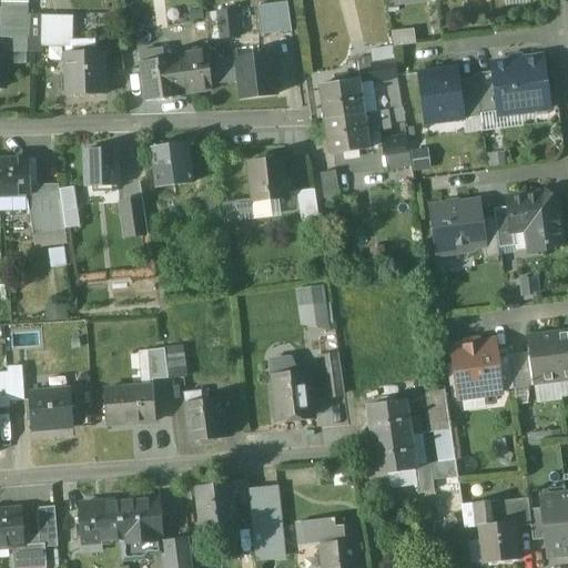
[(28,3),(1,3),(1,39),(13,39),(28,39),(28,3)]
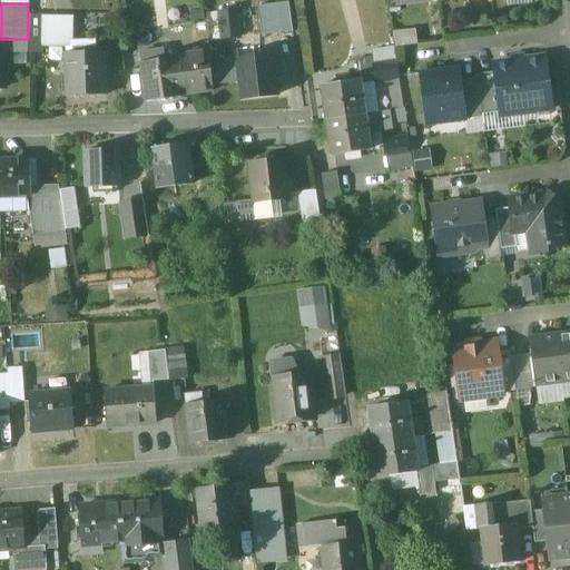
[(287,5),(274,7),(277,33),(292,31),(287,5)]
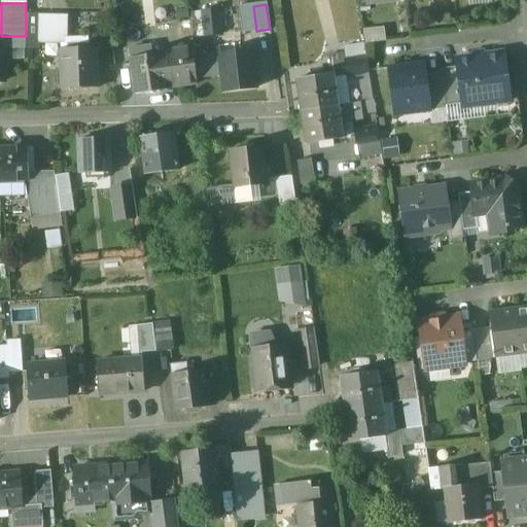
[(253,6),(240,8),(244,33),(256,31),(253,6)]
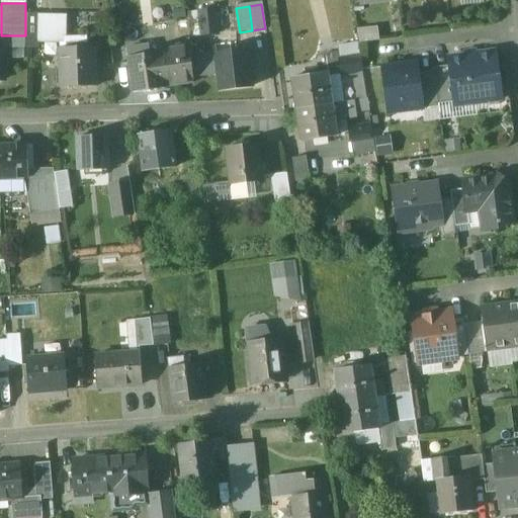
[(214,10),(198,11),(201,35),(218,34),(214,10)]
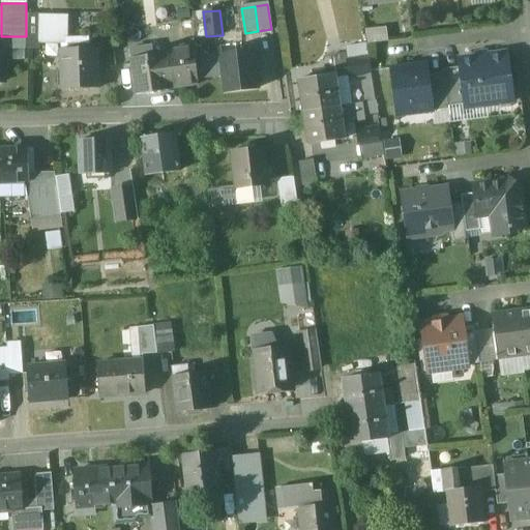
[(67,17),(39,17),(39,36),(39,43),(67,45),(67,17)]
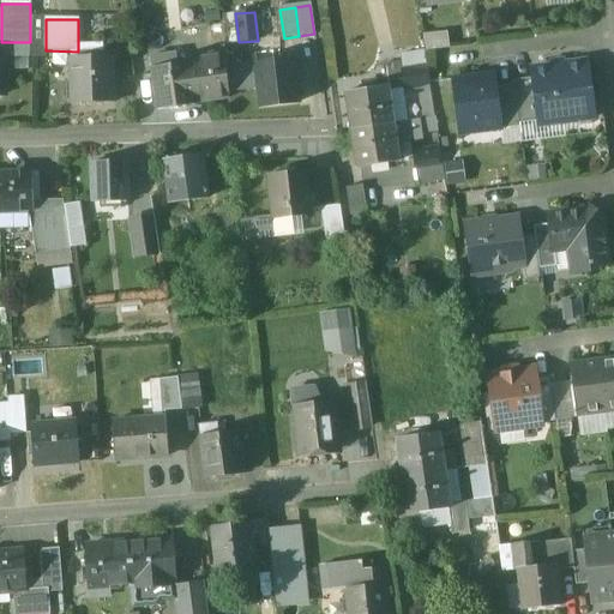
[(30,42),(14,42),(14,56),(30,56),(30,42)]
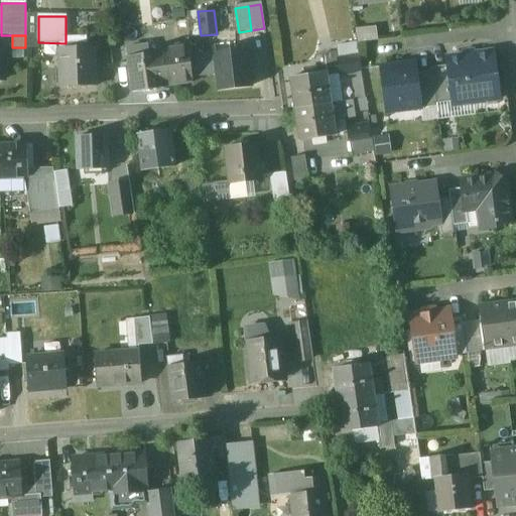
[(38,35),(25,35),(25,47),(38,47),(38,42),(38,35)]
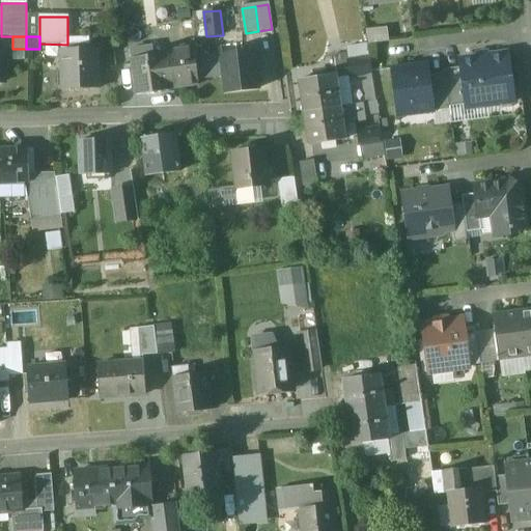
[(236,45),(220,47),(221,56),(238,54),(236,45)]
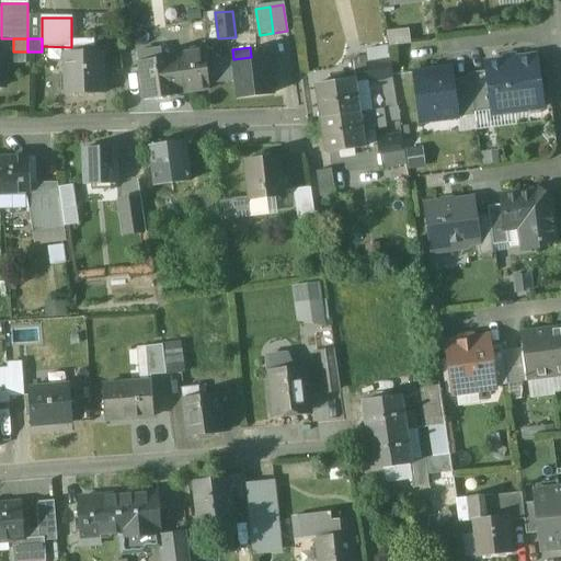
[(206,48),(182,52),(182,57),(174,57),(174,58),(173,58),(179,94),(209,90),(209,82),(208,82),(206,61),(207,61),(206,48)]
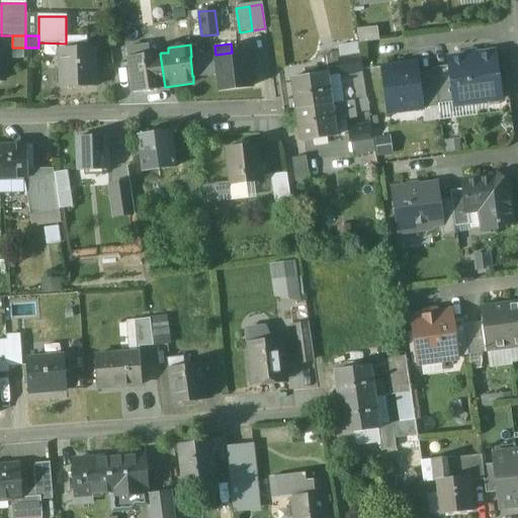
[(143,47),(126,49),(128,58),(145,56),(143,47)]
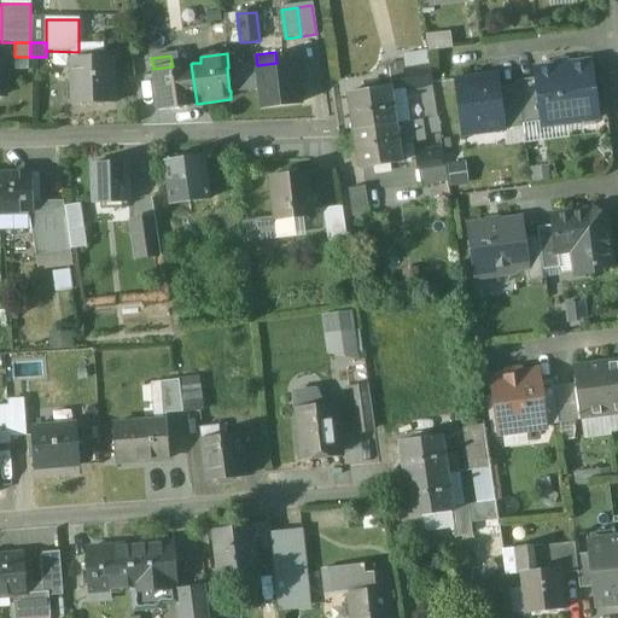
[(112,58),(73,59),(74,105),(114,103),(112,58)]
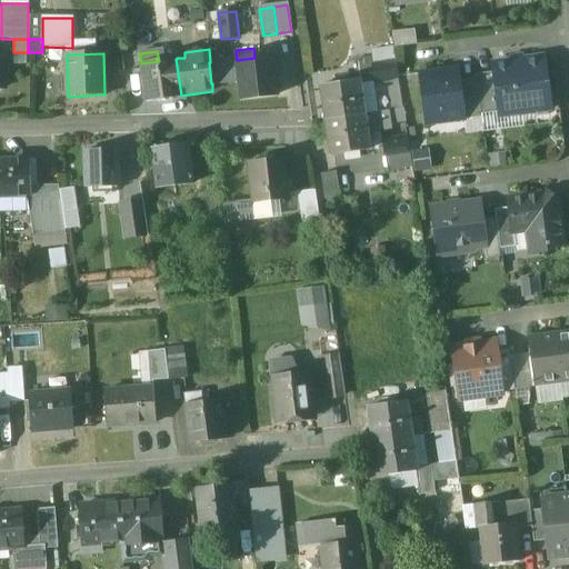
[(139,53),(128,55),(129,69),(141,68),(141,63),(139,53)]
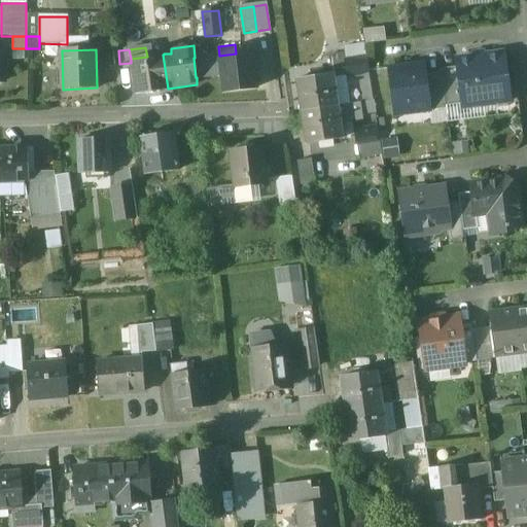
[(236,54),(219,56),(221,75),(223,92),(256,89),(252,51),(236,54)]
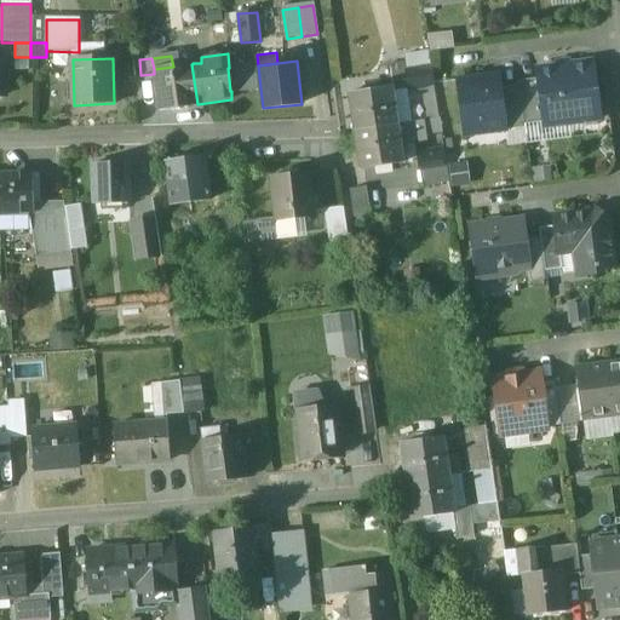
[(592,63),(538,70),(544,122),(545,127),(600,120),(592,63)]
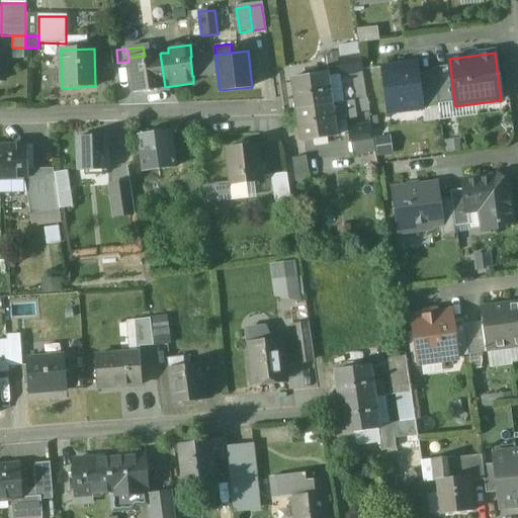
[(145,56),(128,58),(128,62),(133,93),(165,89),(165,87),(160,54),(145,56)]
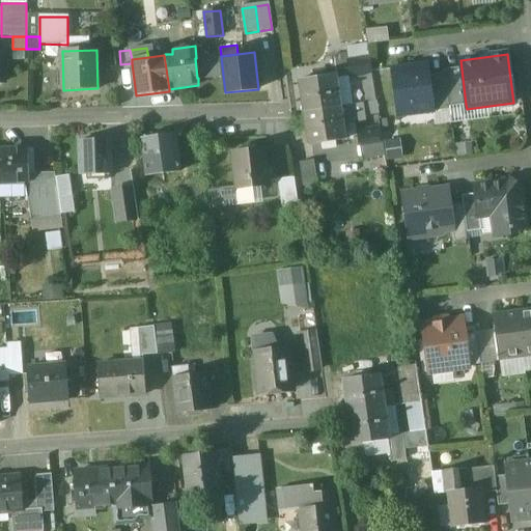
[(346,55),(332,57),(334,76),(335,76),(336,80),(350,78),(346,61),(347,60),(346,55)]
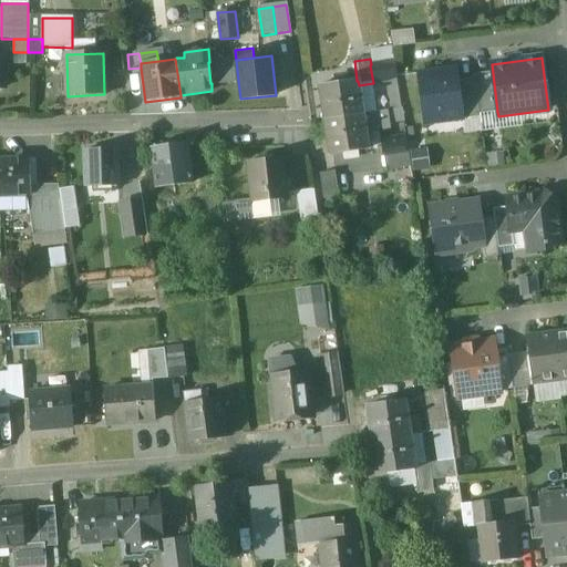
[(236,60),(209,62),(212,83),(238,81),(236,60)]
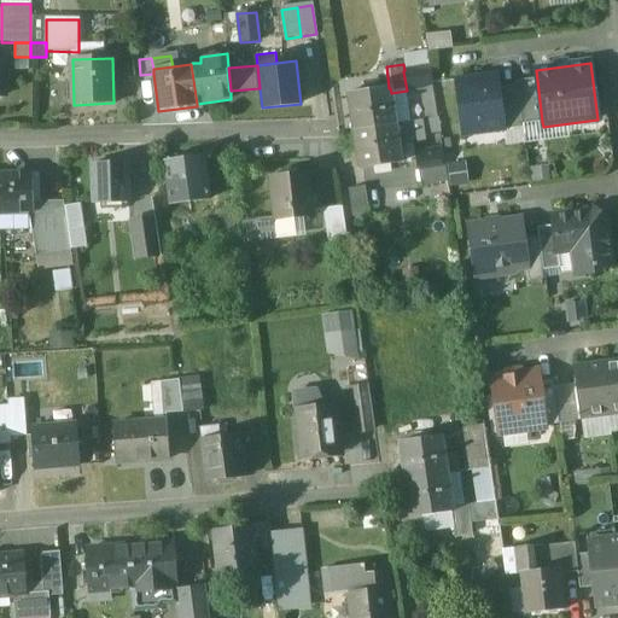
[(404,70),(403,71),(407,91),(420,88),(432,86),(430,66),(404,70)]
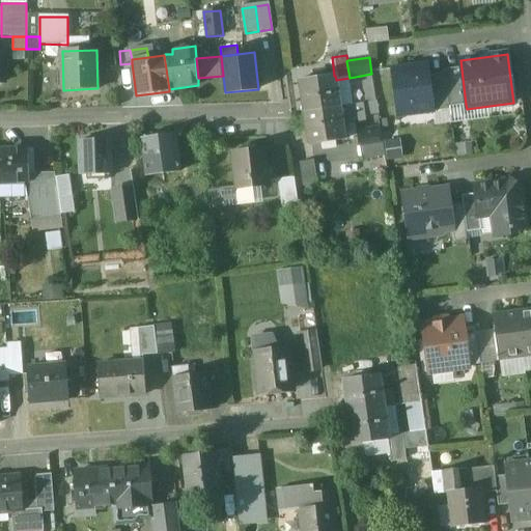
[(426,64),(392,70),(398,117),(434,112),(428,76),(426,64)]
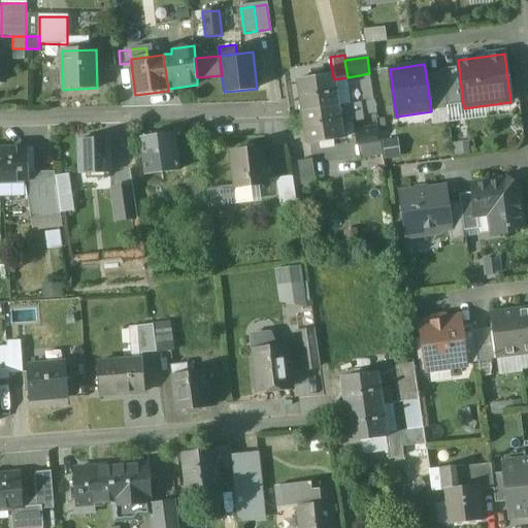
[(459,68),(441,70),(441,73),(442,73),(447,106),(463,104),(459,68)]
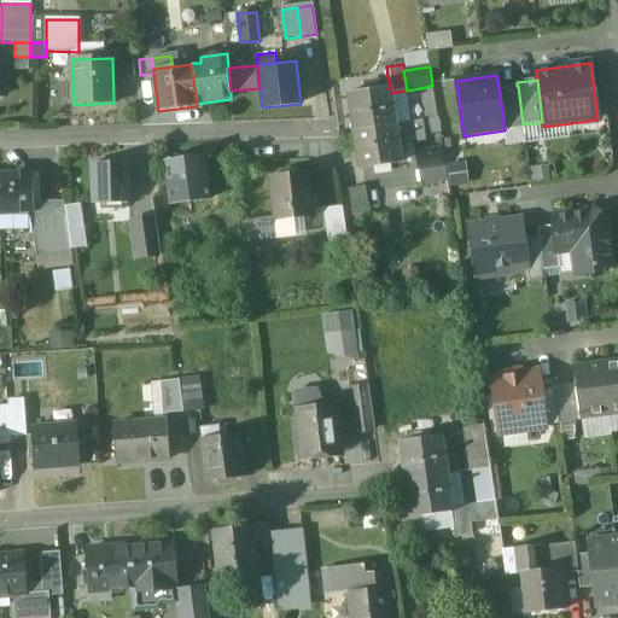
[(432,86),(420,88),(426,121),(438,120),(432,86)]
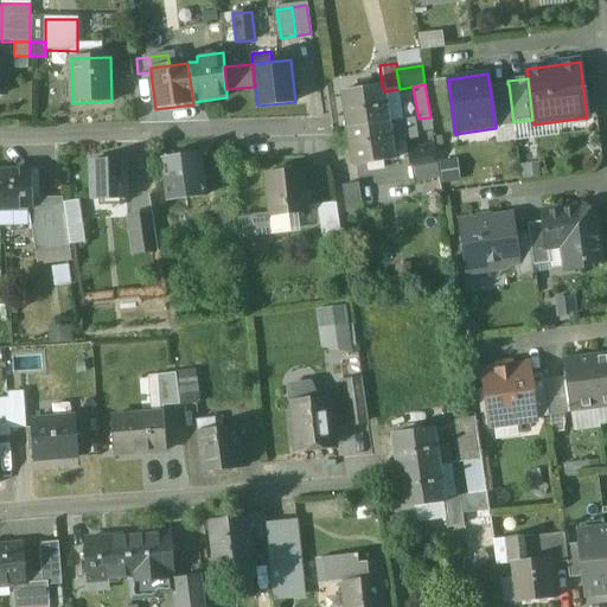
[(508,84),(490,87),(496,128),(515,126),(513,122),(509,84),(508,84)]
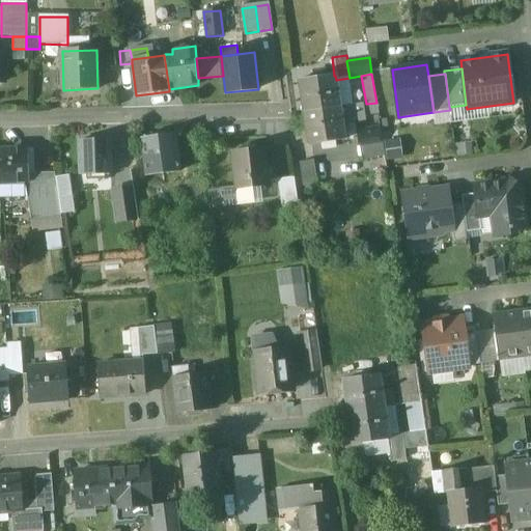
[(334,76),(299,81),(304,113),(340,108),(338,91),(336,80),(335,76),(334,76)]
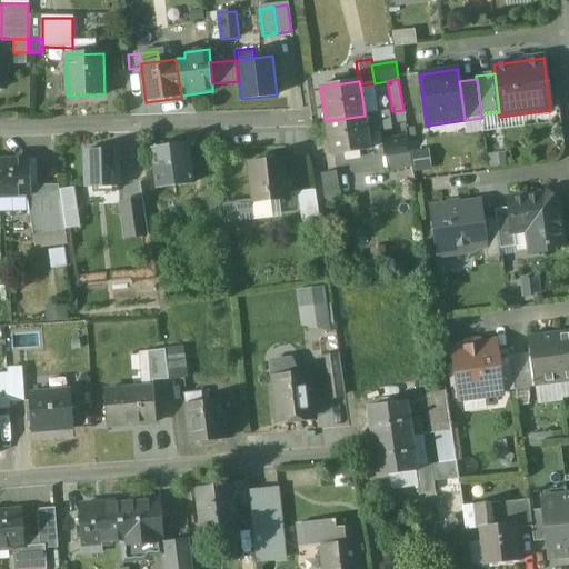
[(372,97),(362,98),(365,116),(375,113),(372,97)]
